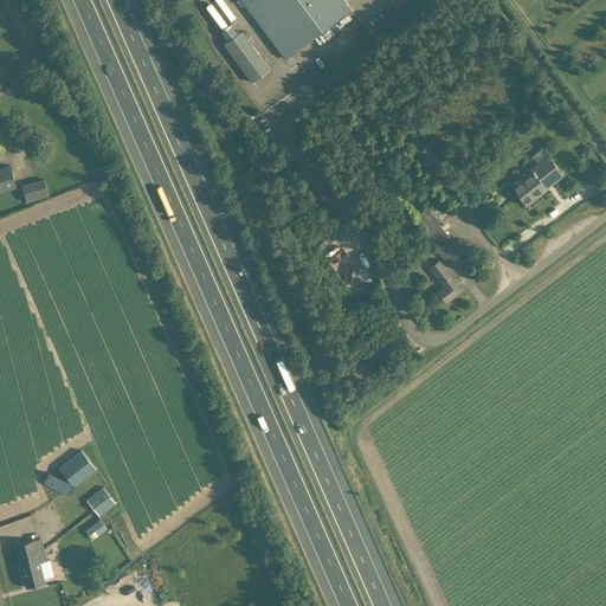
[(242,0),(285,58),(350,8),(343,0),(242,0)]
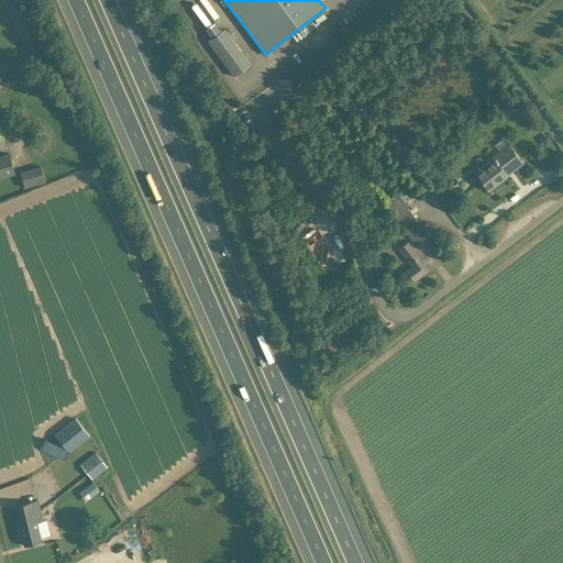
[(234,76),(251,64),(224,29),(208,41),(234,76)]
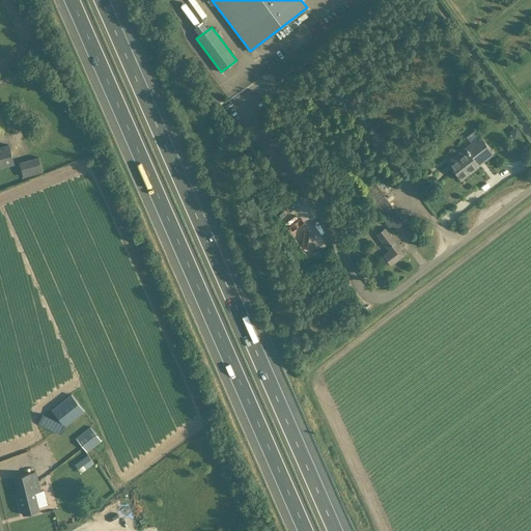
[(494,155),(479,136),(447,162),(462,179),(494,155)]
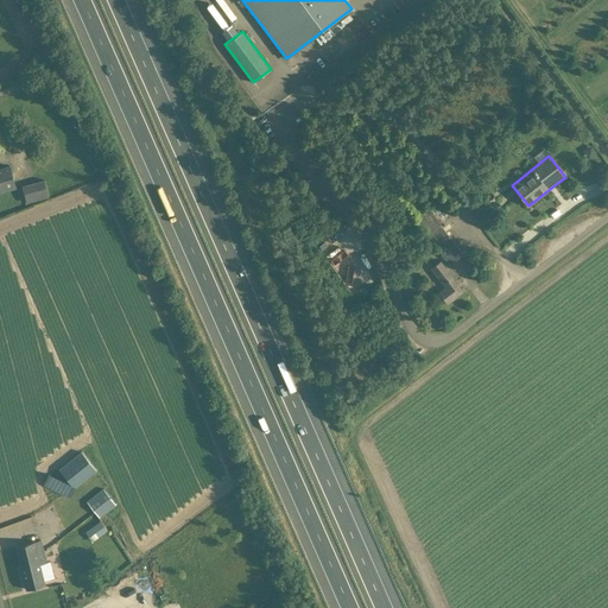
[(0,190),(16,187),(8,164),(0,166),(0,190)]
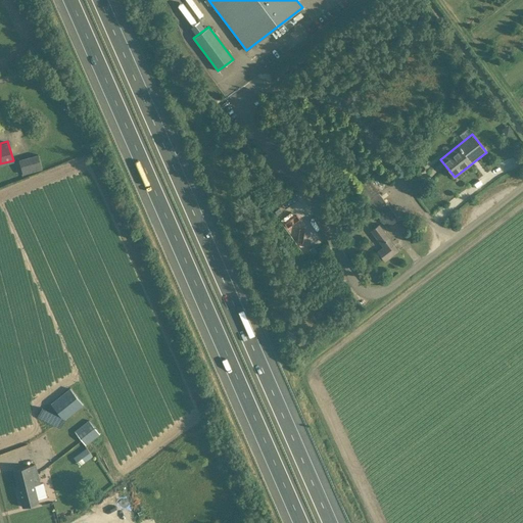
[(36,153),(16,158),(21,174),(41,169),(36,153)]
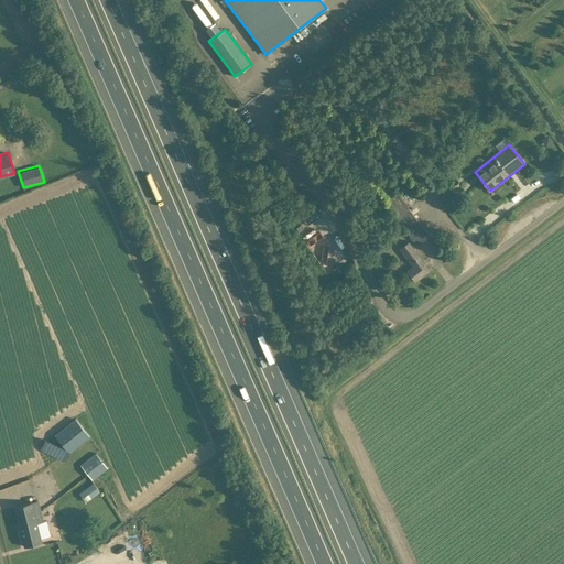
[(386,203),(404,226),(419,245),(430,236),(398,194),(386,203)]
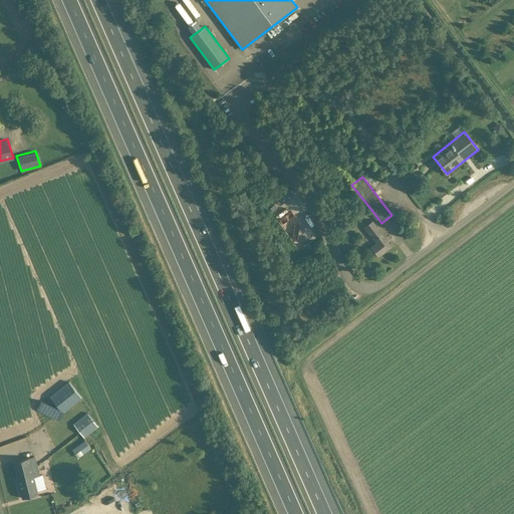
[(296,217),(293,211),(287,215),(285,212),(279,215),(285,223),(296,217)]
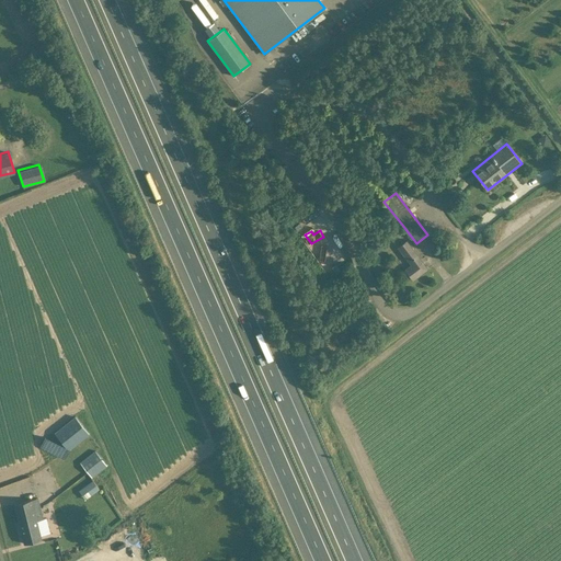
[(413,279),(427,268),(407,240),(398,247),(411,264),(404,268),(413,279)]
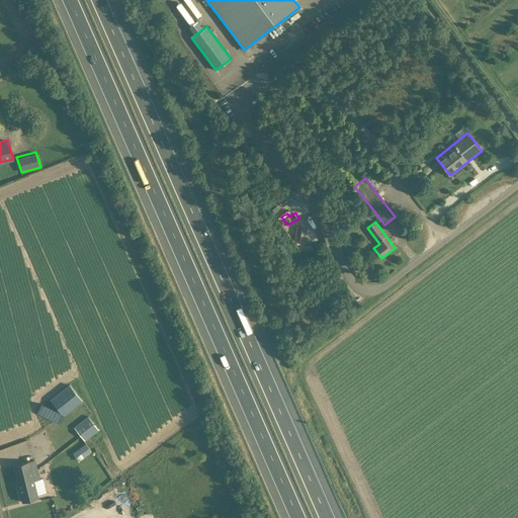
[(405,235),(411,231),(408,227),(402,232),(405,235)]
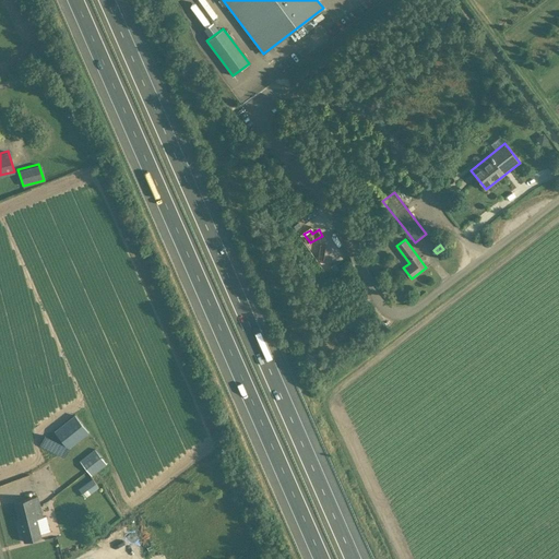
[(74,416),(54,431),(68,449),(87,433),(74,416)]
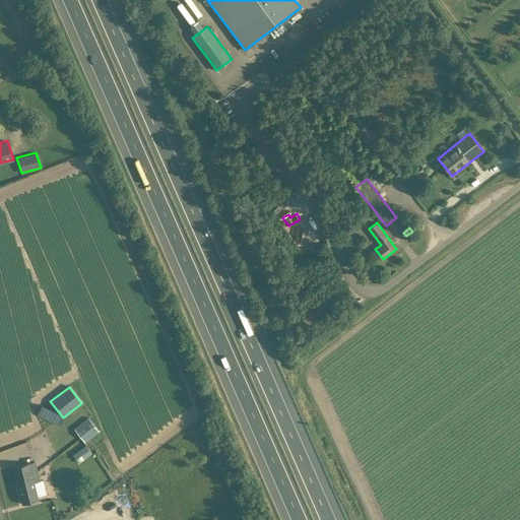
[(88,418),(74,430),(84,443),(99,432),(88,418)]
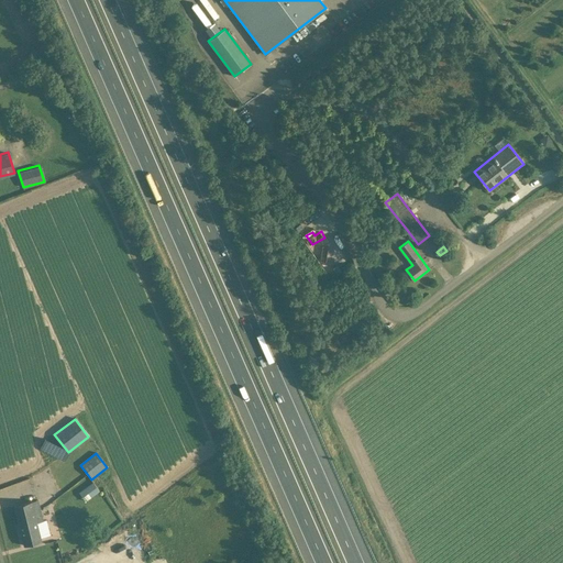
[(86,487),(92,496),(100,490),(94,482),(86,487)]
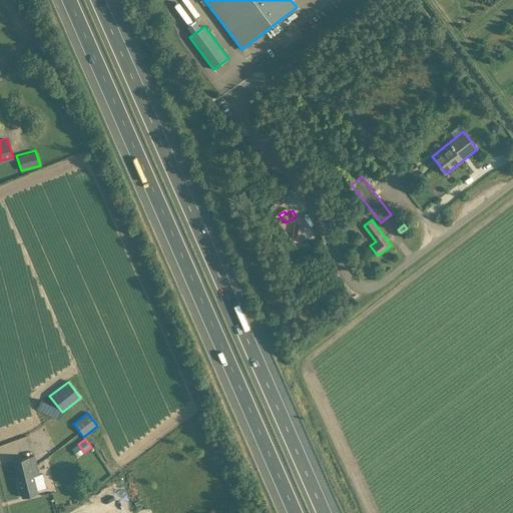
[(34,456),(13,461),(22,497),(38,493),(37,489),(46,487),(43,473),(39,474),(34,456)]
